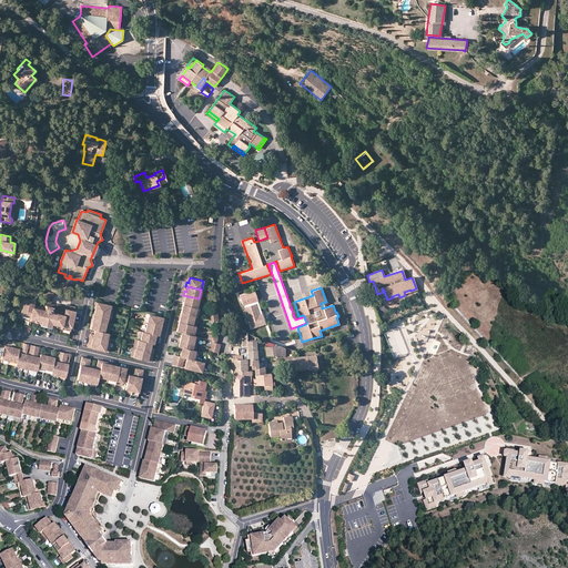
[(251,290),(240,294),(244,307),(254,303),(251,290)]
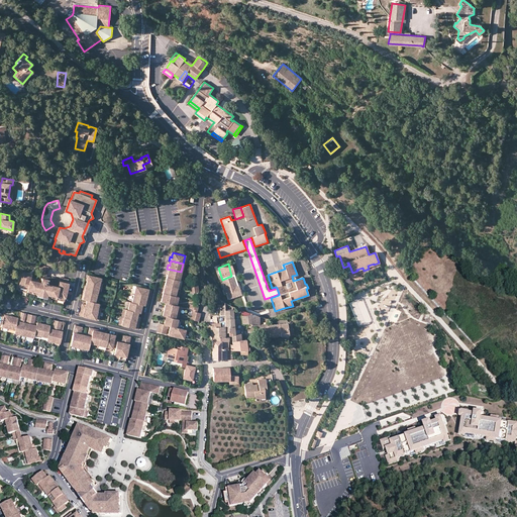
[(48,267),(40,266),(38,274),(42,275),(46,276),(48,267)]
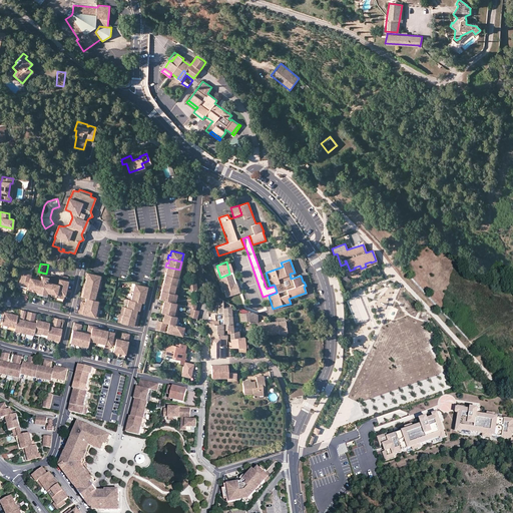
[(177,278),(179,270),(165,267),(164,271),(166,271),(165,273),(165,274),(165,275),(177,278)]
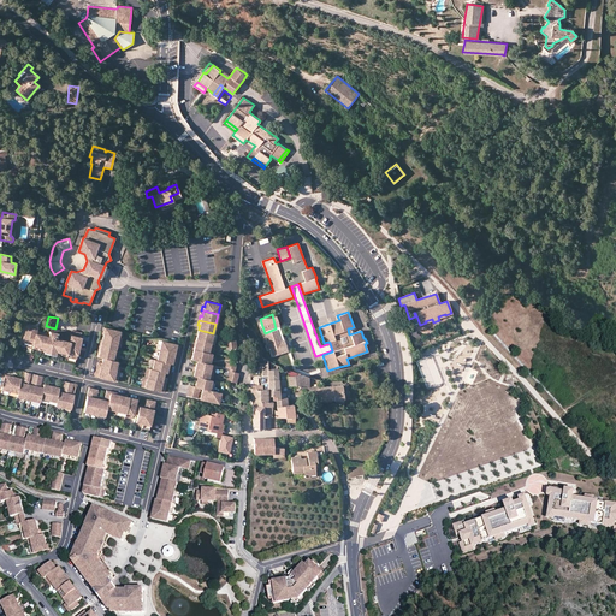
[(73,365),(81,333),(76,332),(71,331),(71,332),(61,331),(61,332),(60,335),(57,335),(57,333),(49,332),(48,337),(35,335),(36,327),(27,325),(23,342),(33,344),(33,345),(43,348),(49,349),(54,350),(66,353),(65,356),(64,362),(73,365)]
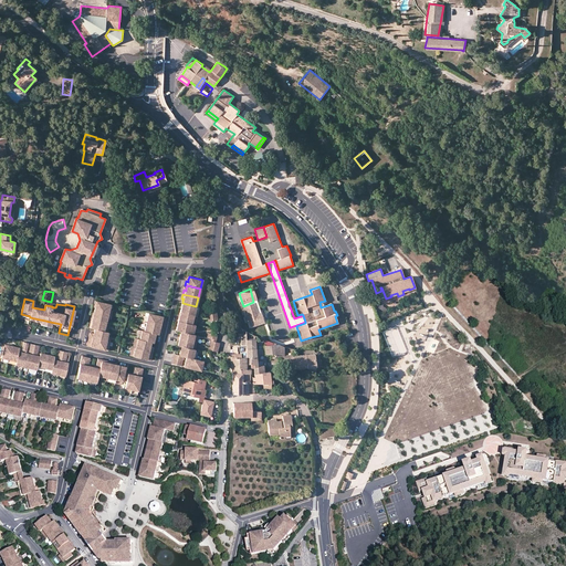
[(109,304),(95,301),(93,310),(107,313),(108,310),(109,304)]
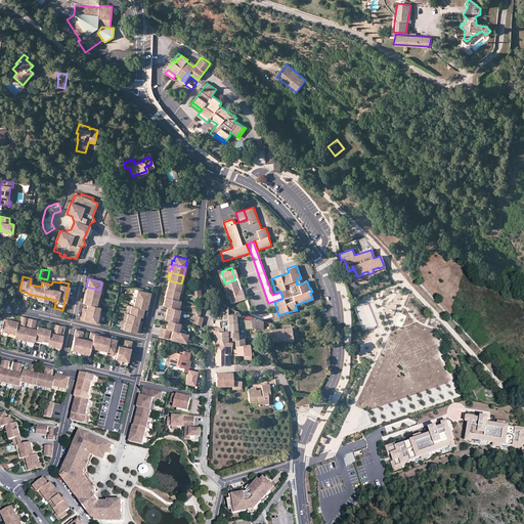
[(228,293),(230,298),(231,303),(245,298),(241,289),(238,290),(234,279),(225,284),(228,293)]
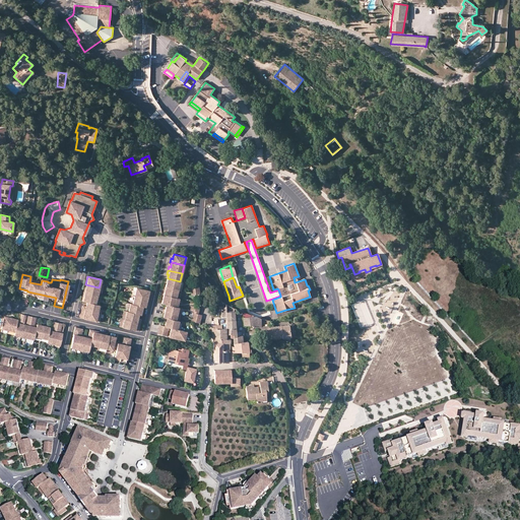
[(166,286),(178,289),(180,281),(168,278),(166,286)]
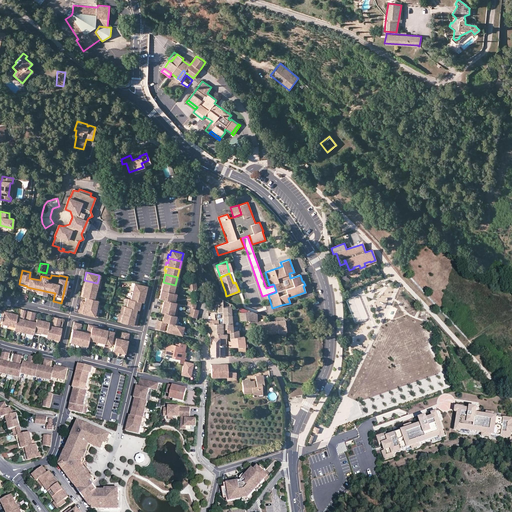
[(97,283),(84,280),(82,288),(95,291),(96,287),(97,283)]
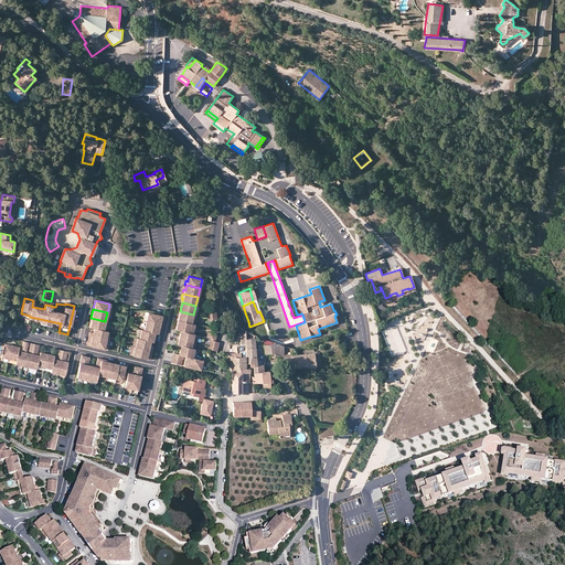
[(178,320),(191,323),(193,315),(180,311),(178,320)]
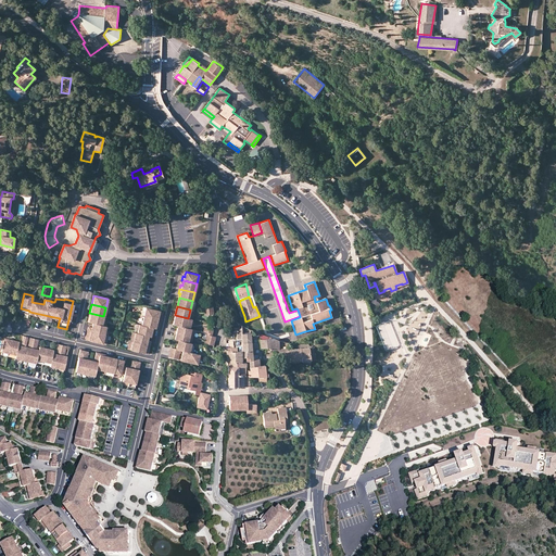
[(144,312),(143,316),(159,320),(160,316),(158,316),(158,314),(159,311),(146,307),(144,312)]
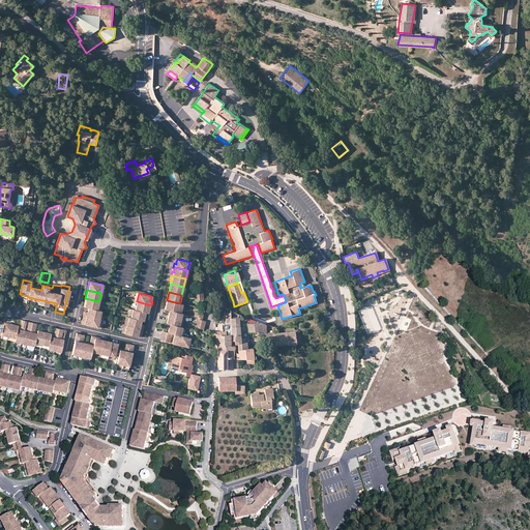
[(98,301),(85,298),(83,306),(90,308),(96,310),(98,301)]
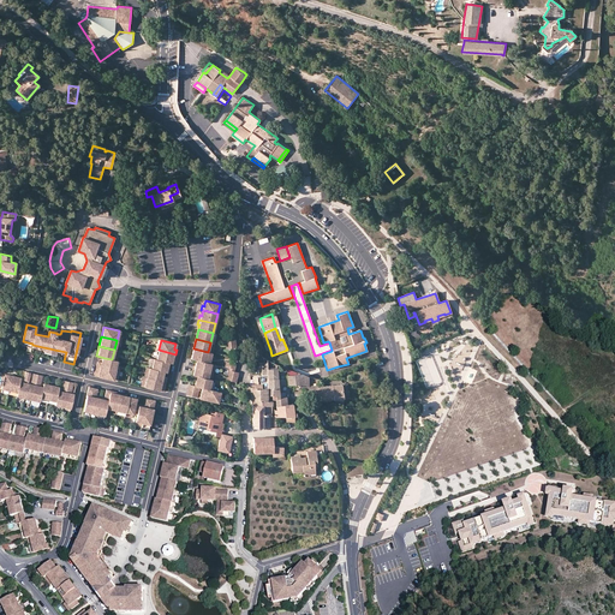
[(196,360),(206,362),(208,352),(193,348),(191,358),(193,359),(196,360)]
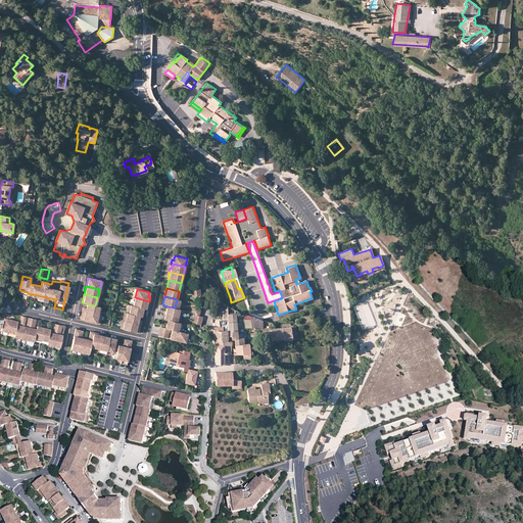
[(148,304),(149,301),(135,297),(133,305),(143,308),(144,308),(146,308),(146,306),(147,304),(148,304)]
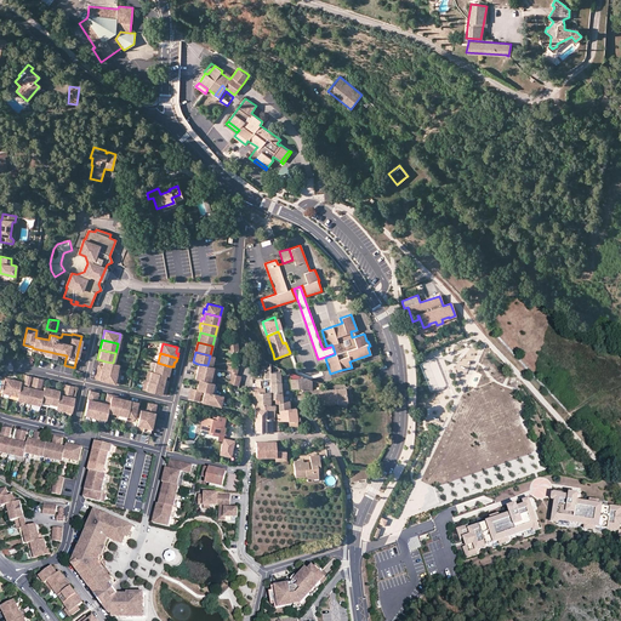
[(104,365),(98,364),(97,369),(117,371),(118,366),(118,364),(113,363),(106,362),(104,365)]
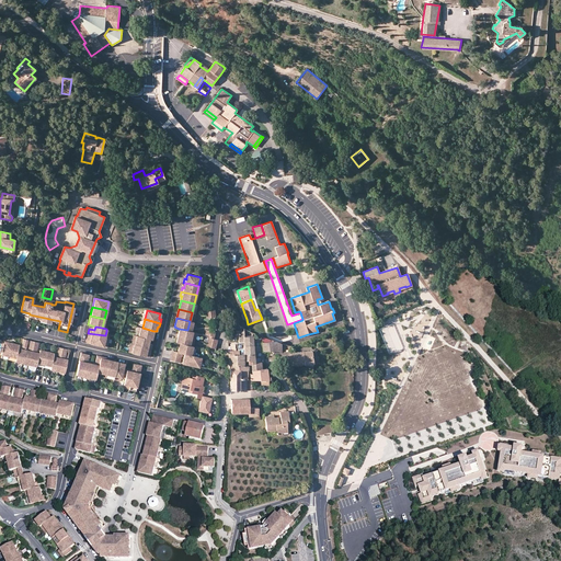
[(152,335),(153,331),(142,328),(140,328),(138,336),(149,339),(152,340),(153,335),(152,335)]
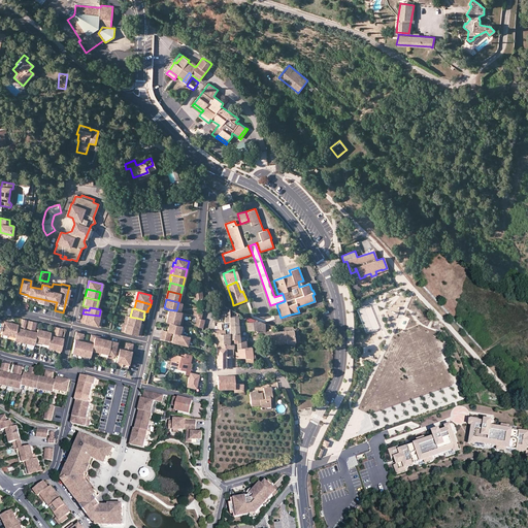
[(229,311),(230,309),(227,308),(228,311),(220,311),(219,317),(224,317),(225,322),(229,322),(229,325),(229,339),(231,339),(233,339),(233,342),(236,342),(236,348),(246,348),(245,340),(240,341),(239,338),(239,331),(237,316),(230,317),(230,311),(229,311)]
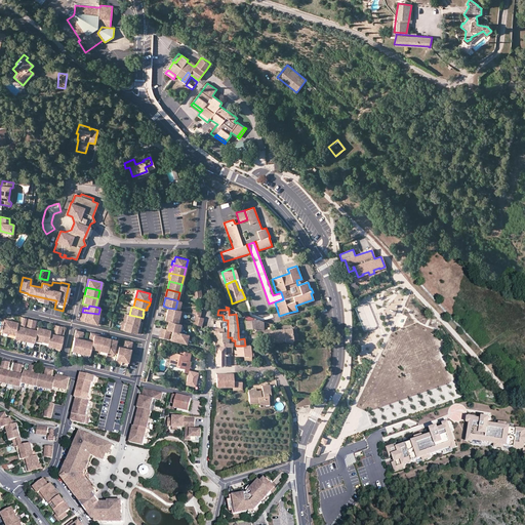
[(167,314),(178,317),(179,310),(178,310),(175,309),(167,308),(167,311),(168,311),(167,314)]
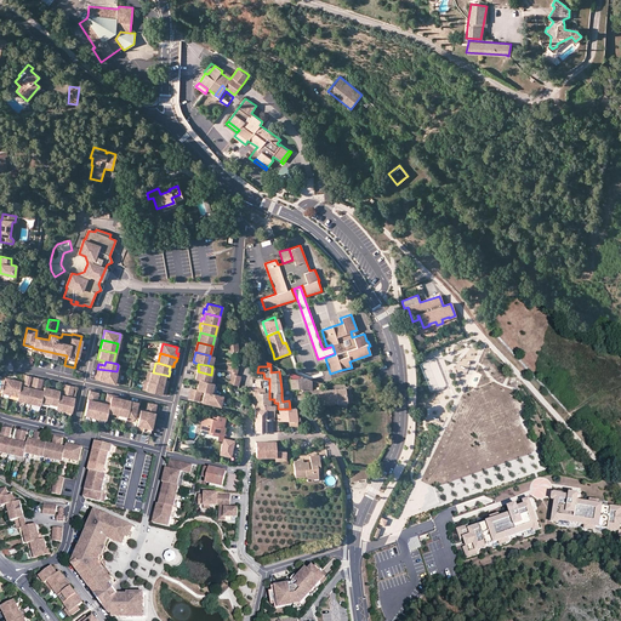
[(117,371),(97,369),(95,379),(118,385),(119,380),(115,379),(117,371)]
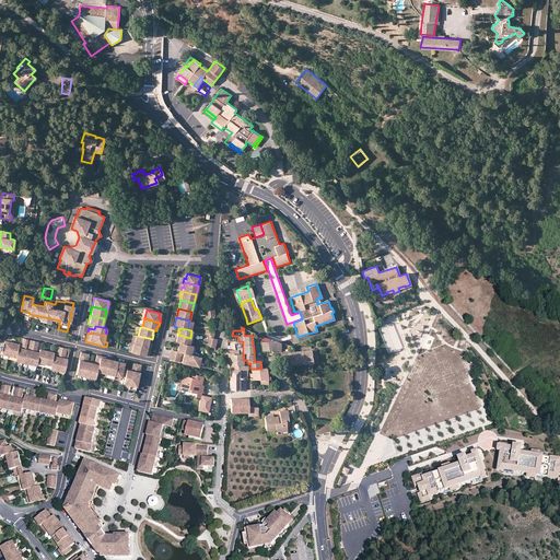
[(135,343),(151,348),(151,343),(148,342),(149,338),(138,336),(133,335),(132,339),(136,339),(135,343)]
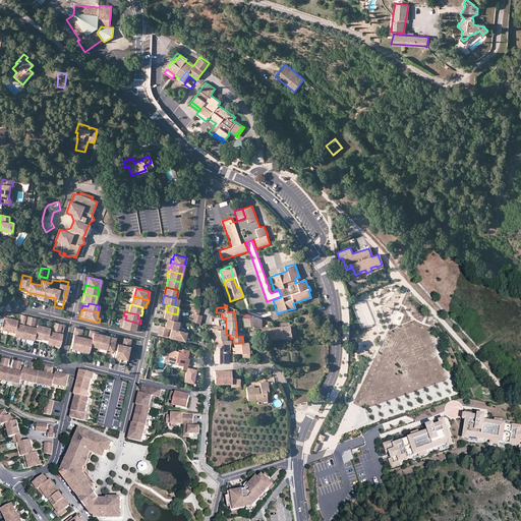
[(175,321),(177,314),(166,311),(165,315),(164,314),(163,317),(166,319),(175,321)]
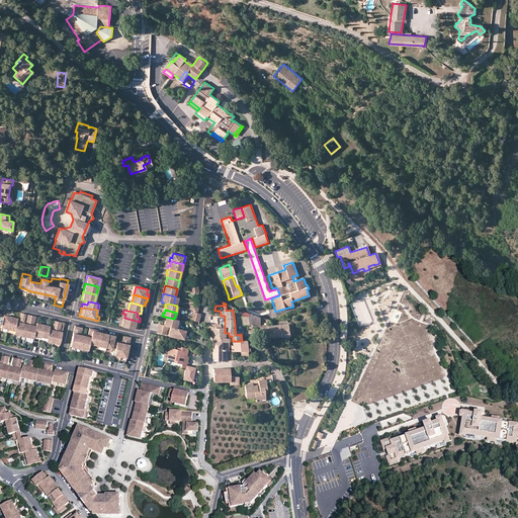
[(199,318),(200,314),(196,313),(197,311),(193,310),(191,316),(199,318)]
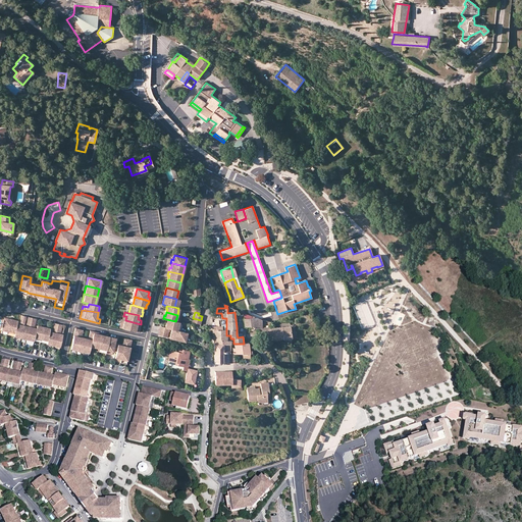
[(1,329),(8,331),(10,319),(7,318),(4,318),(1,329)]
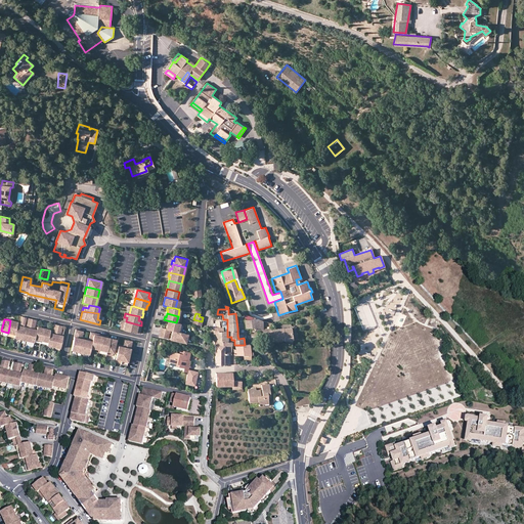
[(213,334),(214,340),(229,340),(229,337),(227,337),(227,322),(227,319),(223,319),(219,319),(219,320),(219,325),(221,325),(221,328),(213,328),(213,334)]
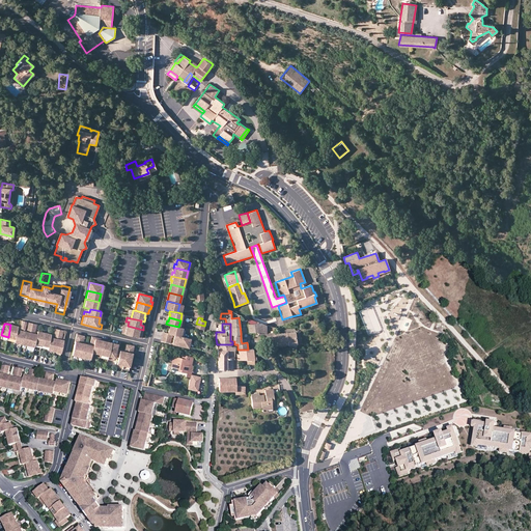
[(264,326),(266,326),(261,324),(251,324),(247,324),(249,332),(257,332),(258,334),(264,334),(266,334),(266,333),(264,326)]
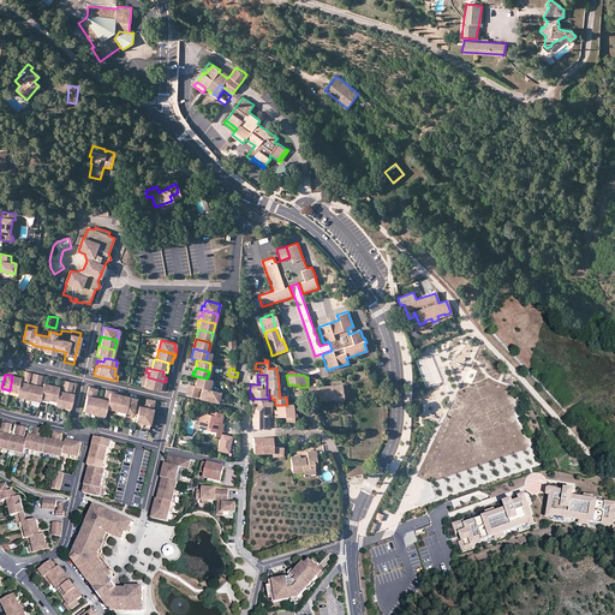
[(17,377),(12,376),(10,390),(17,392),(19,382),(21,378),(17,377)]
